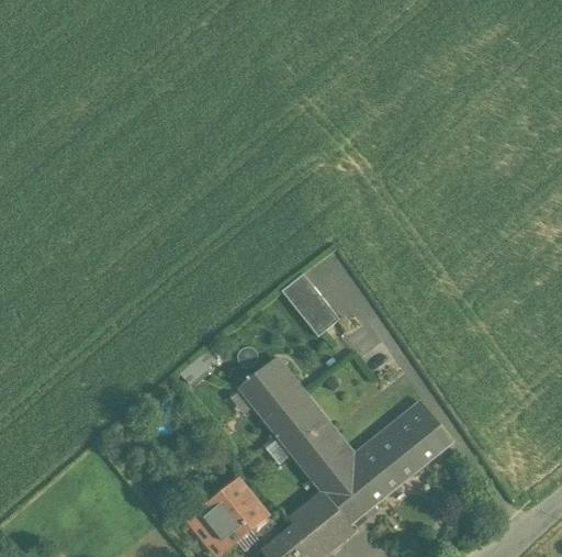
[(340,316),(304,271),(282,288),(318,334),(340,316)]
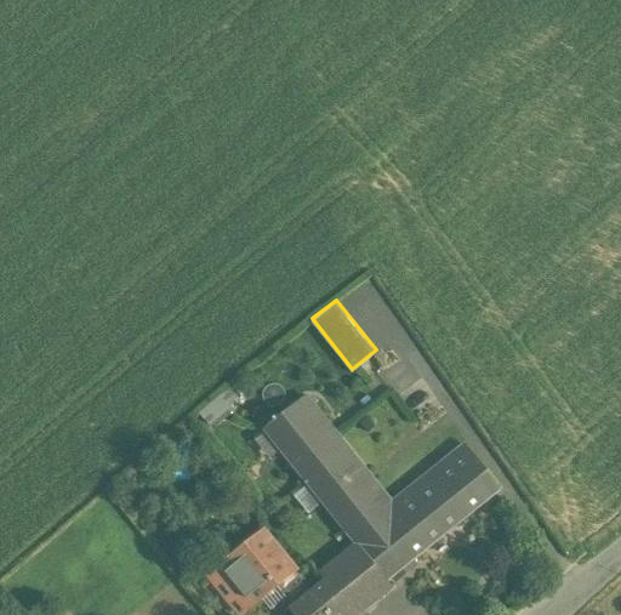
[(206,427),(231,408),(217,392),(194,411),(206,427)]
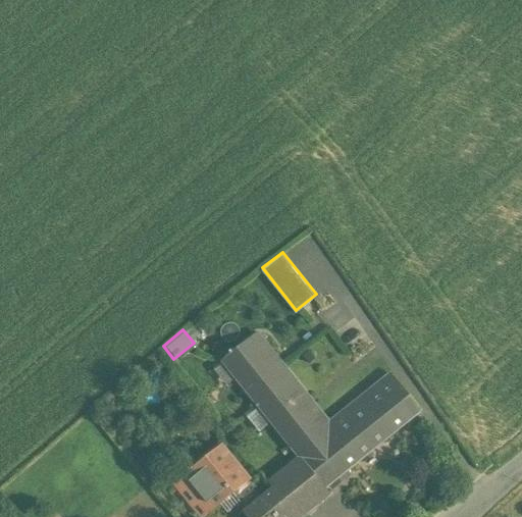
[(311,397),(257,330),(223,357),(276,424),(311,397)]
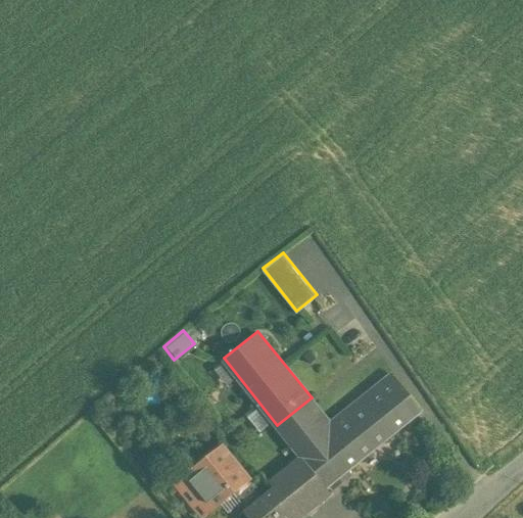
[(392,372),(330,422),(312,397),(277,425),(303,457),(271,482),(276,487),(297,515),(330,490),(325,484),(421,408),(392,372)]
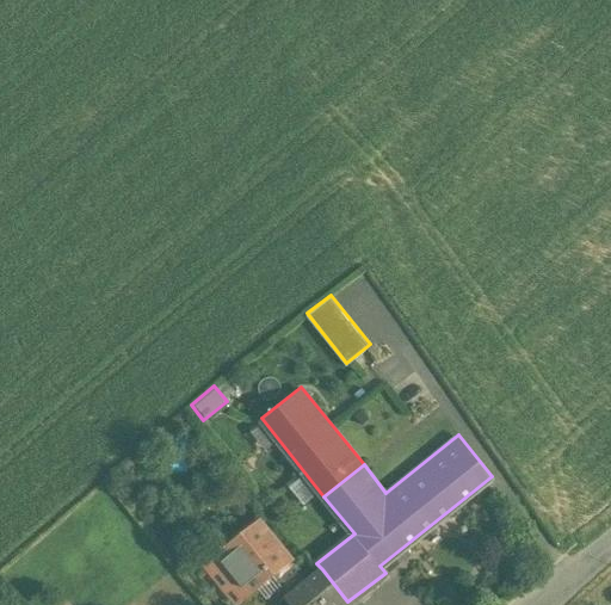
[(263,517),(211,559),(213,560),(214,559),(242,594),(241,596),(242,597),(273,573),(292,557),(294,556),(292,555),(263,519),(264,519),(263,517)]
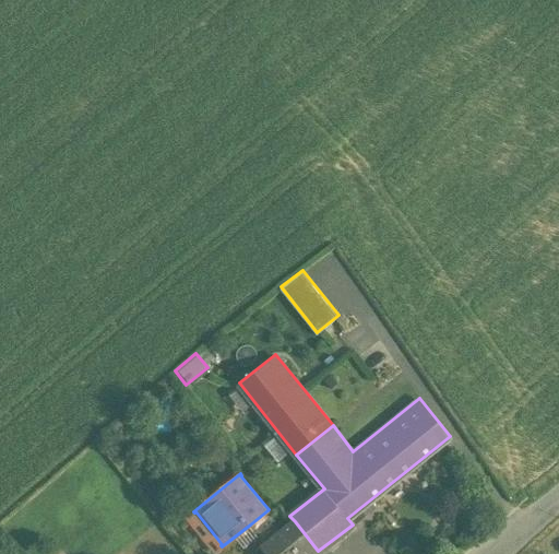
[(268,510),(250,525),(258,534),(276,520),(268,510)]
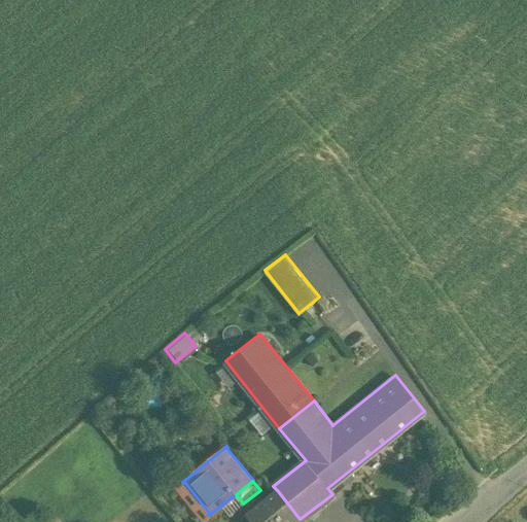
[(260,490),(243,503),(251,513),(268,499),(260,490)]
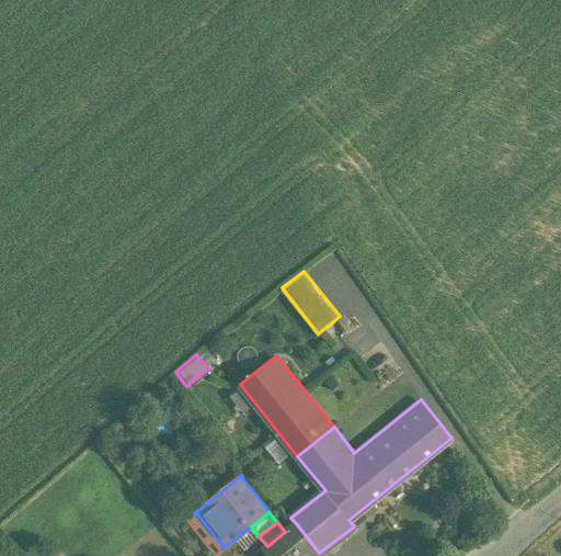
[(316,555),(319,553),(296,523),(285,532),(267,546),(265,547),(272,555),(316,555)]
